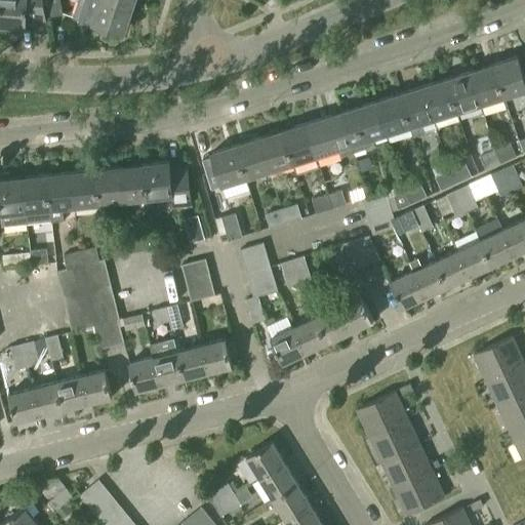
[(0,0),(0,25),(25,27),(26,14),(45,15),(42,0),(0,0)]
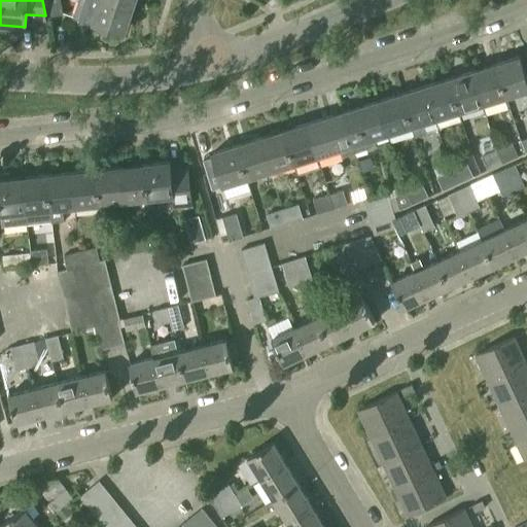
[(59,0),(47,0),(50,15),(62,13),(59,0)]
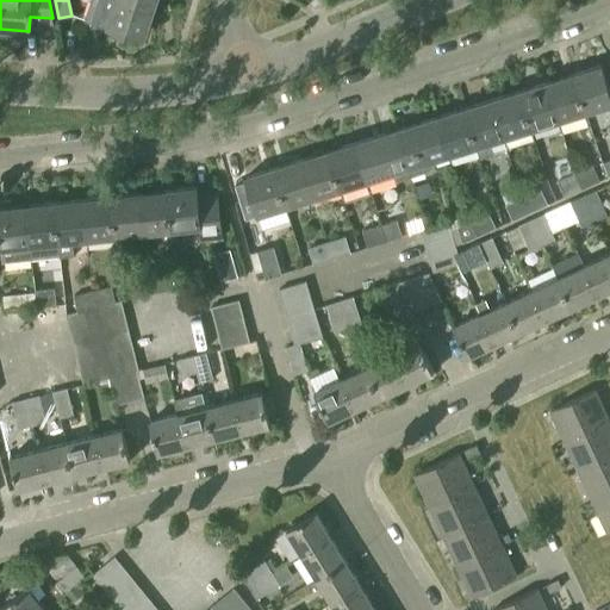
[(156,4),(147,0),(98,0),(92,20),(144,38),(156,4)]
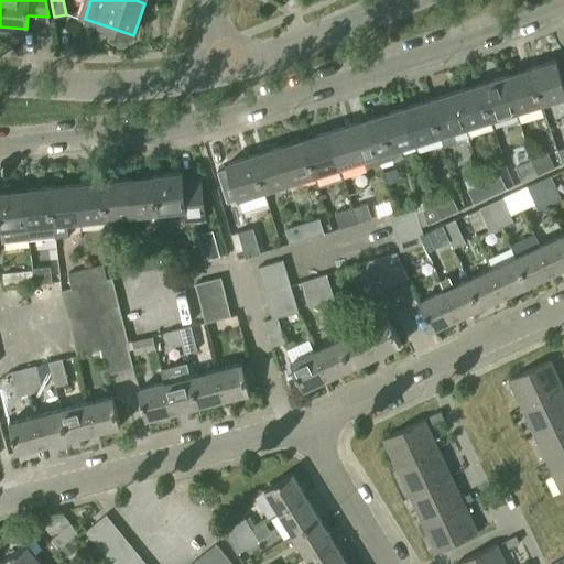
[(563,87),(556,61),(531,68),(542,104),(563,96),(563,87)]
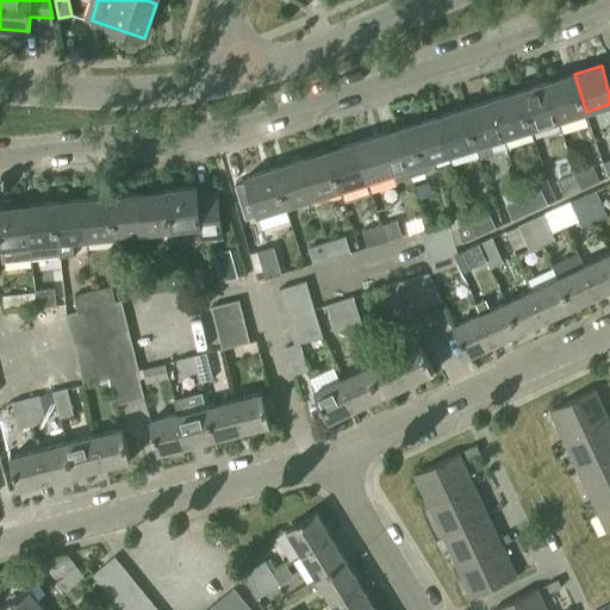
[(586,112),(574,74),(547,82),(559,120),(586,112)]
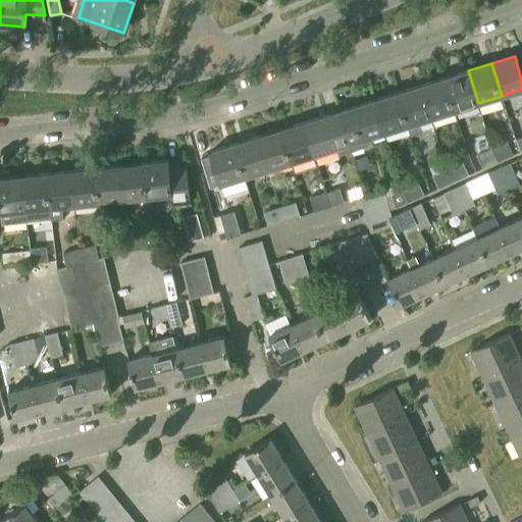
[(478,103),(468,70),(445,79),(455,110),(478,103)]
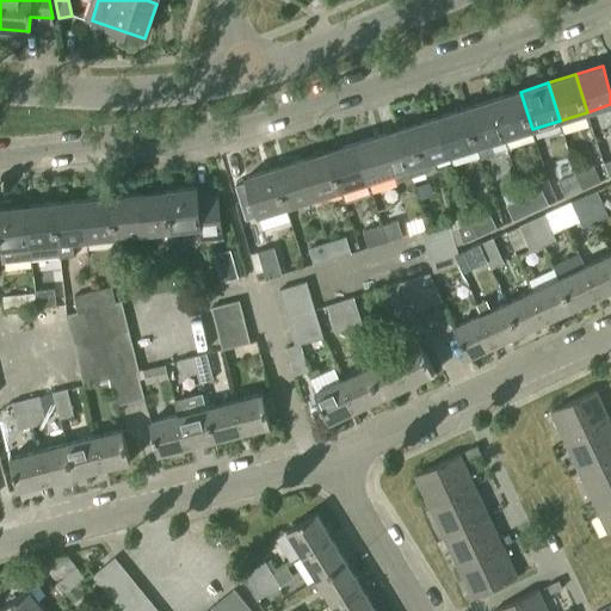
[(520,92),(493,100),(505,137),(532,129),(520,92)]
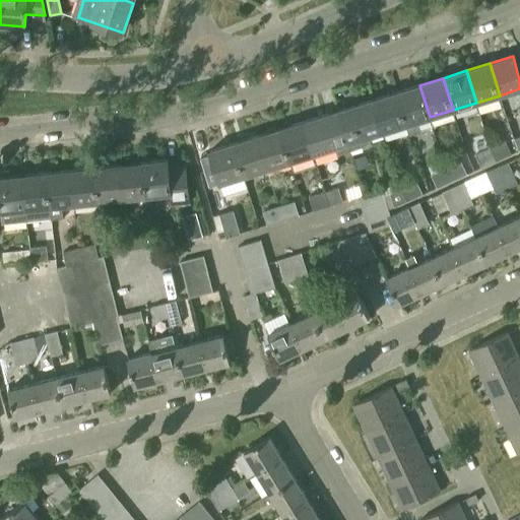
[(430,117),(419,85),(396,92),(406,124),(409,134),(420,131),(417,121),(430,117)]
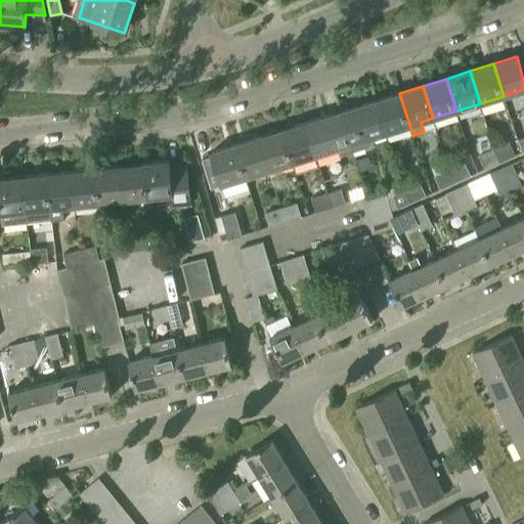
[(399,93),(377,100),(387,132),(409,125),(399,93)]
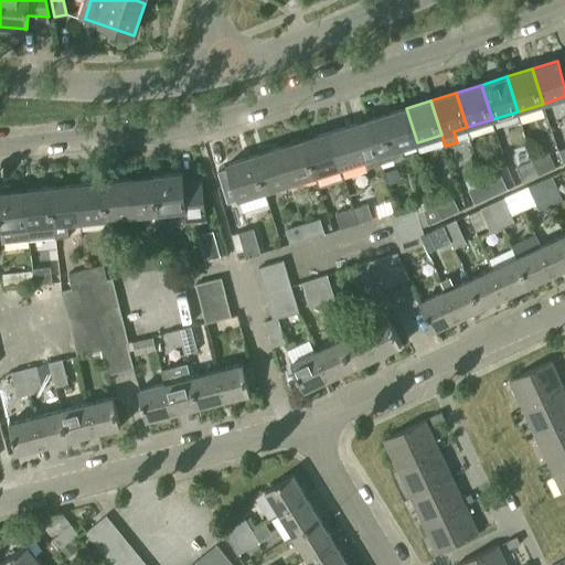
[(417,142),(406,108),(368,120),(382,164),(395,160),(392,150),(417,142)]
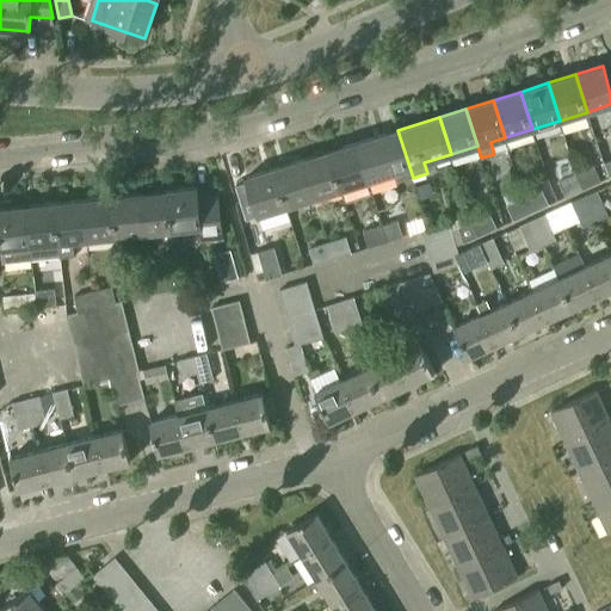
[(397,130),(357,143),(369,180),(395,172),(397,183),(413,178),(397,130)]
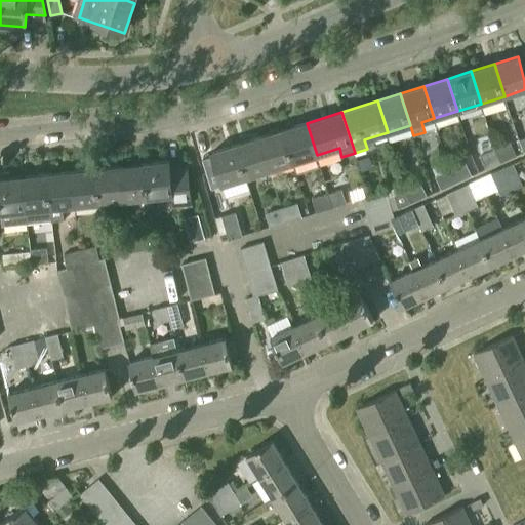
[(307,123),(282,130),(292,163),(317,155),(307,123)]
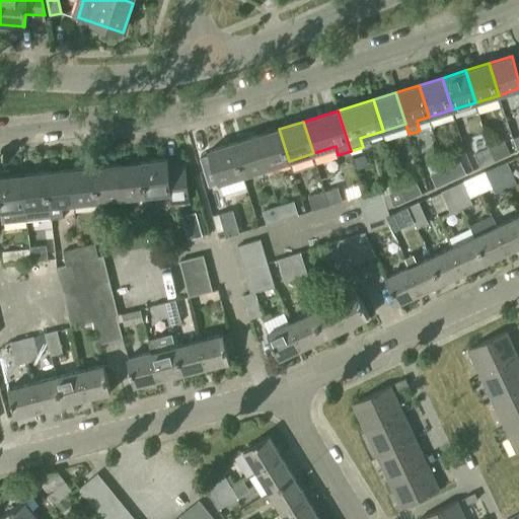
[(289,161),(279,129),(256,136),(266,168),(289,161)]
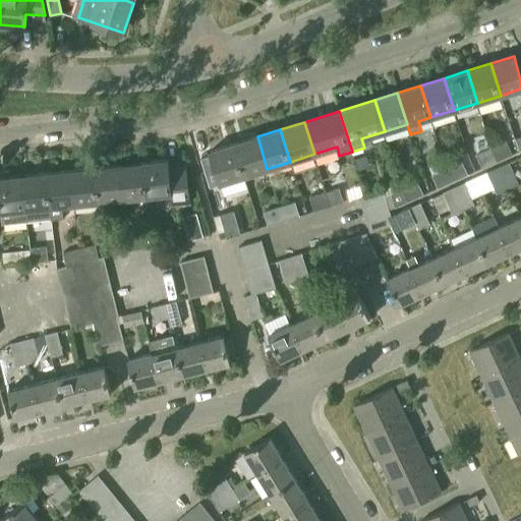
[(267,169),(257,136),(234,145),(244,176),(267,169)]
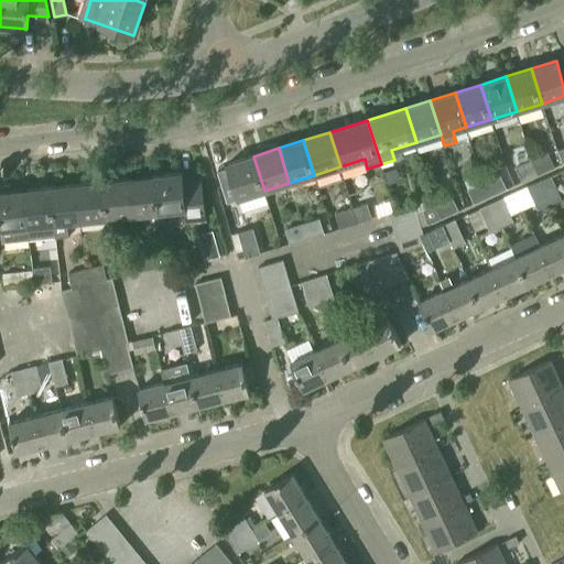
[(548,152),(531,160),(538,174),(554,166),(548,152)]
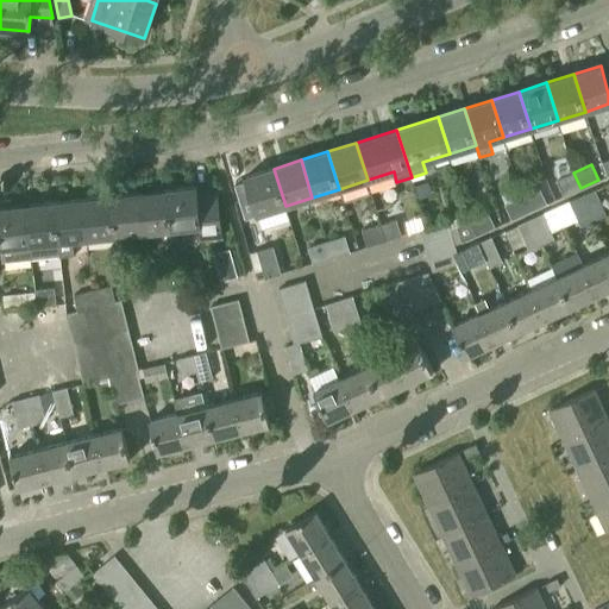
[(286,206),(274,169),(245,177),(257,214),(286,206)]
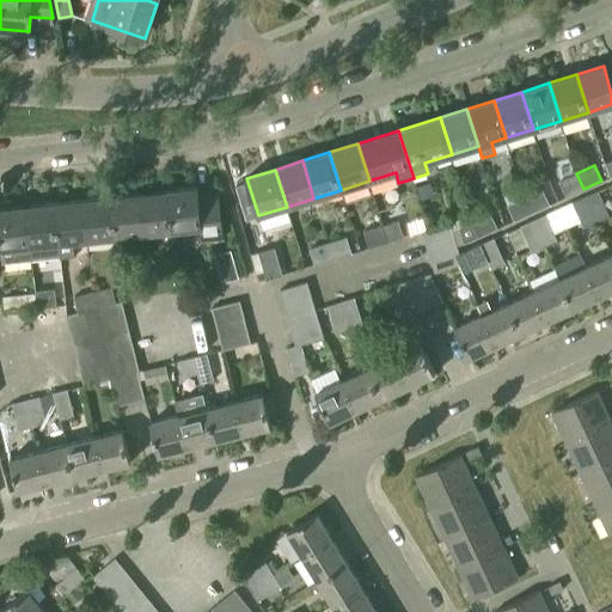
[(583,189),(576,173),(558,182),(565,197),(583,189)]
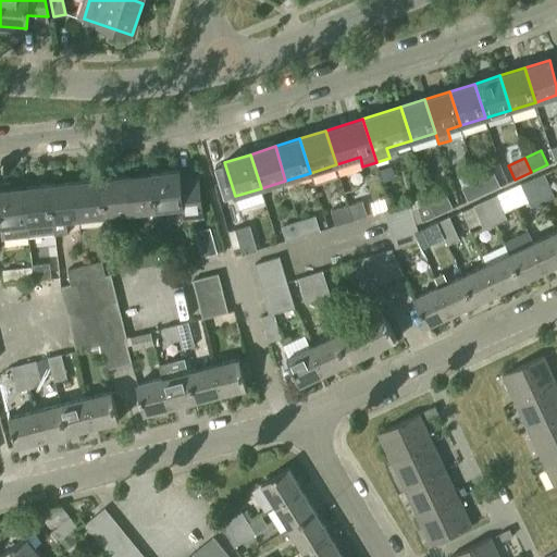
[(178,171),(153,174),(158,210),(182,207),(183,217),(202,214),(198,180),(180,182),(178,171)]
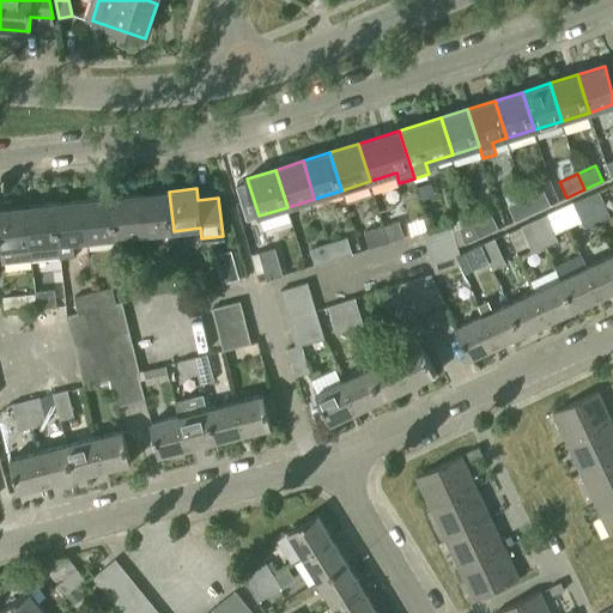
[(525,198),(532,213),(550,205),(542,189),(525,198)]
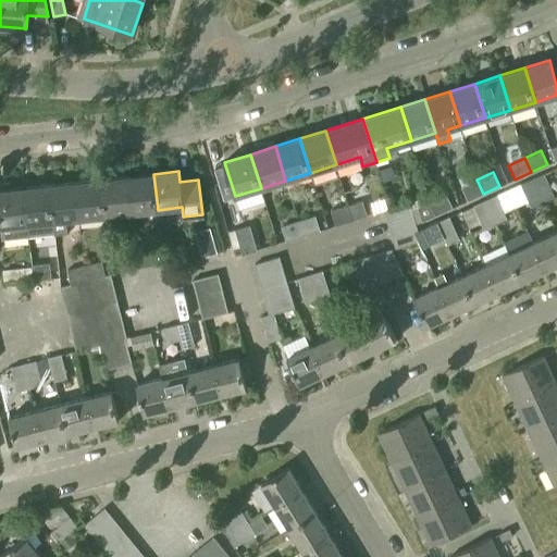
[(544,173),(532,178),(543,201),(554,196),(544,173)]
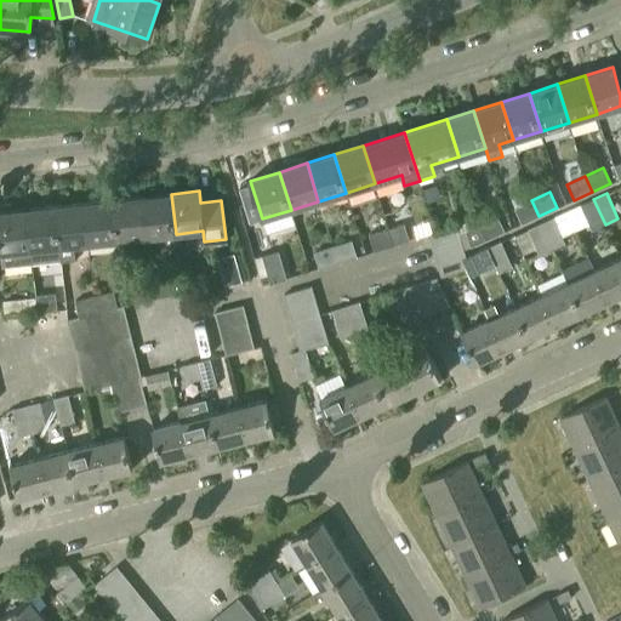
[(176,234),(171,194),(142,197),(147,237),(176,234)]
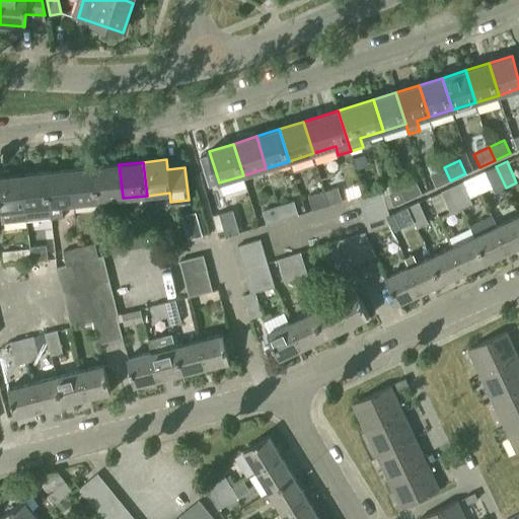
[(436,162),(427,166),(430,173),(439,169),(436,162)]
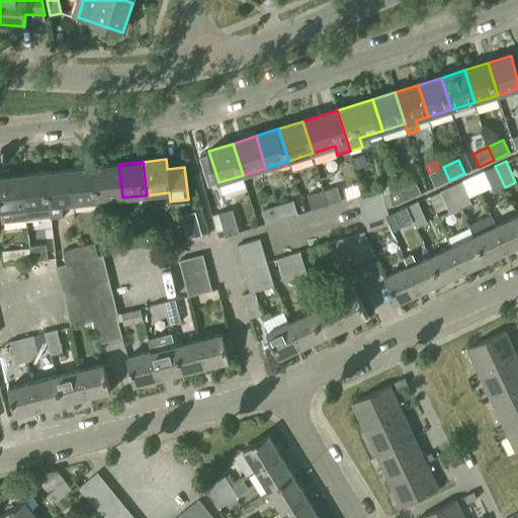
[(118,164),(94,167),(97,200),(122,197),(118,164)]
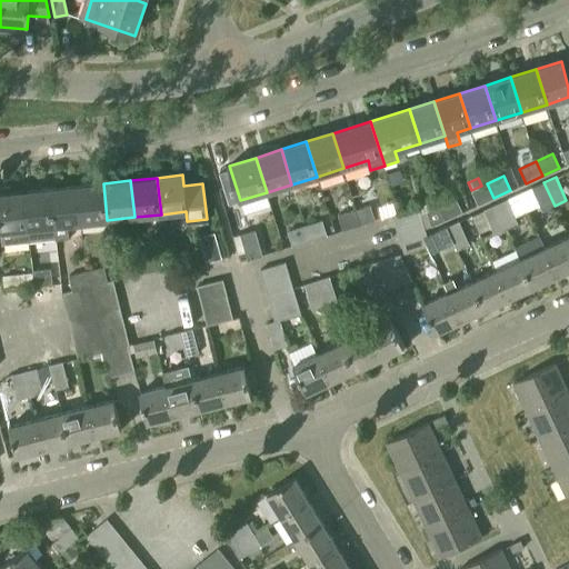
[(555,206),(543,182),(531,188),(542,211),(555,206)]
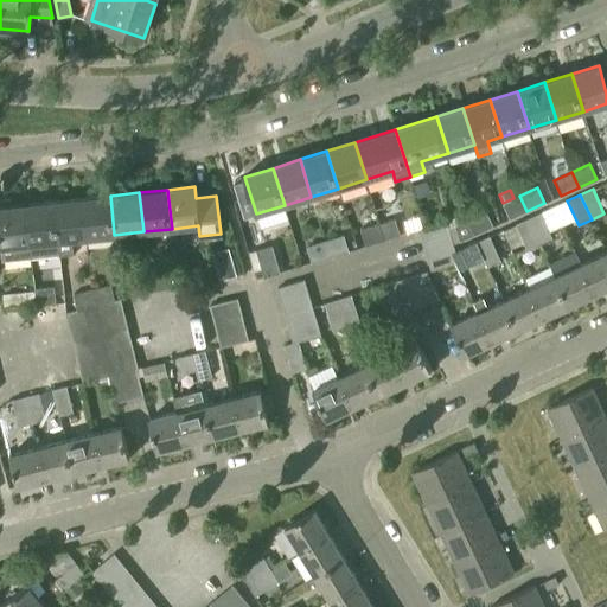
[(114,235),(110,196),(82,199),(87,238),(114,235)]
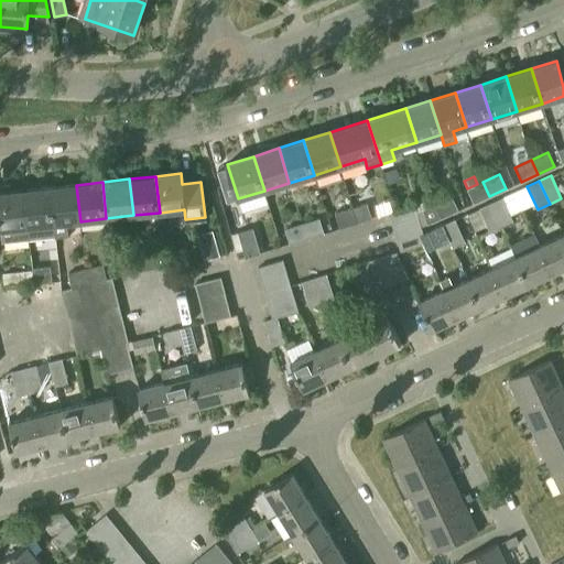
[(489,196),(483,182),(467,190),(474,204),(489,196)]
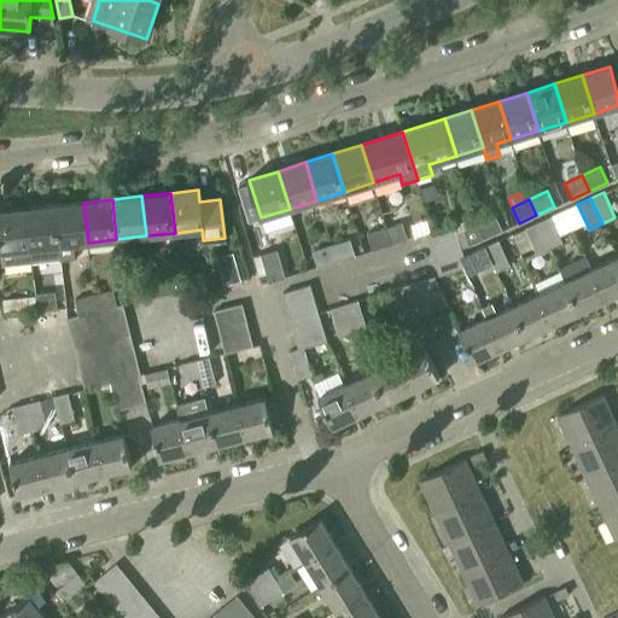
[(31,262),(27,209),(12,210),(12,203),(0,204),(0,251),(1,252),(4,266),(31,262)]
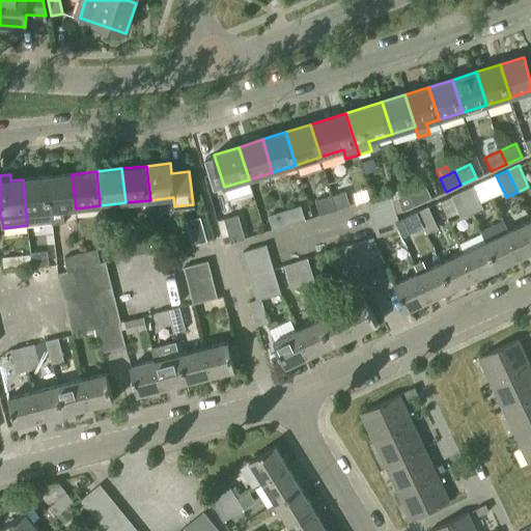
[(72,174),(47,176),(51,211),(52,223),(52,224),(63,223),(62,210),(76,208),(72,174)]
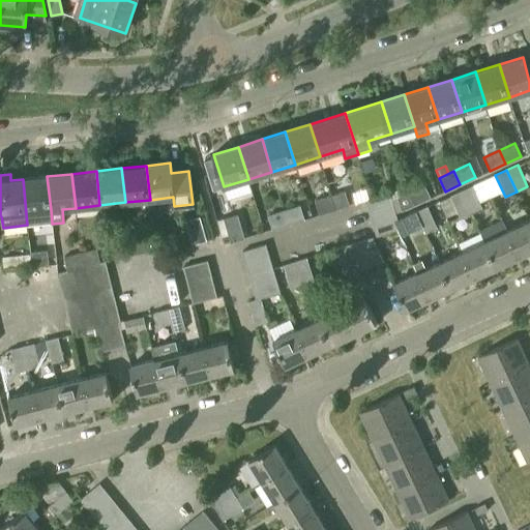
[(51,210),(47,176),(23,179),(27,225),(52,223),(51,210)]
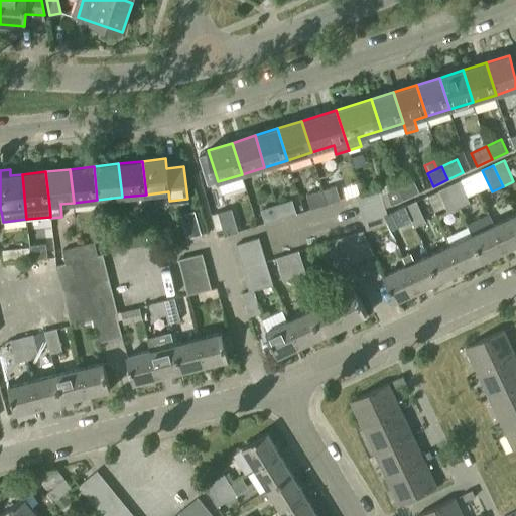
[(413,178),(399,184),(405,199),(419,192),(413,178)]
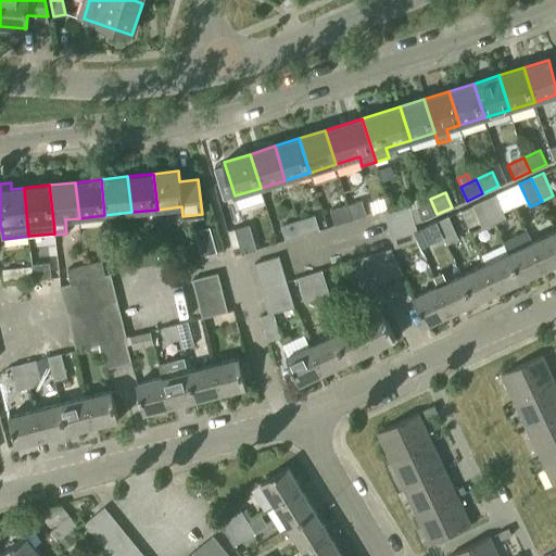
[(483,200),(494,223),(506,217),(495,194),(483,200)]
